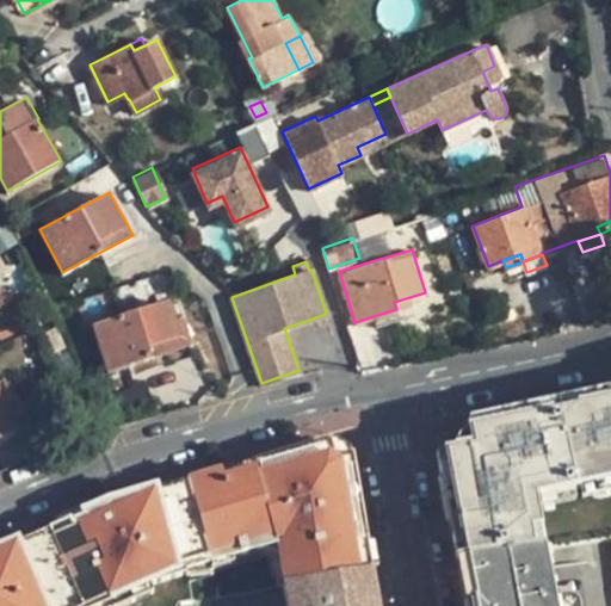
[(412,304),(409,297),(394,302),(396,309),(412,304)]
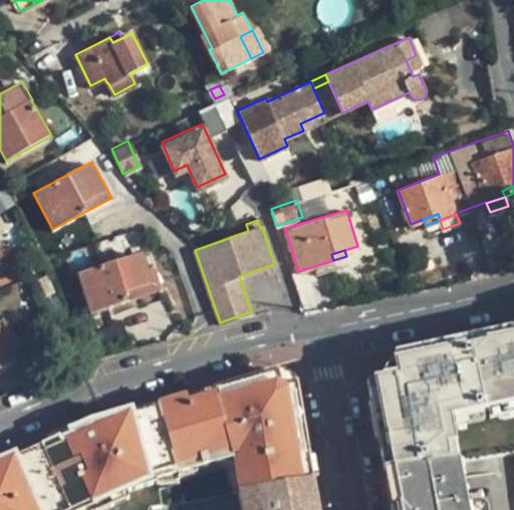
[(90,310),(127,298),(125,291),(151,282),(147,269),(142,252),(78,272),(90,310)]
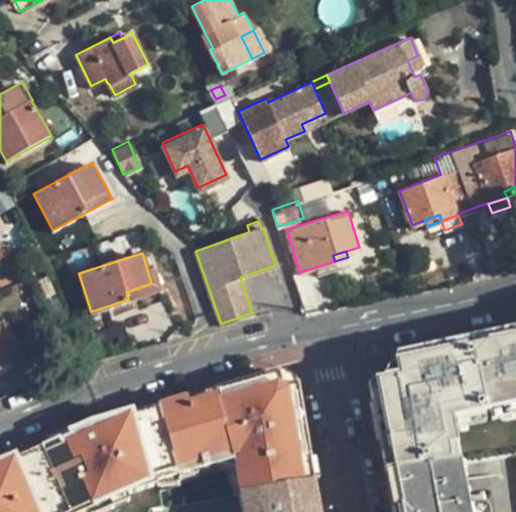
[(151,283),(154,293),(162,290),(155,268),(147,270),(151,283)]
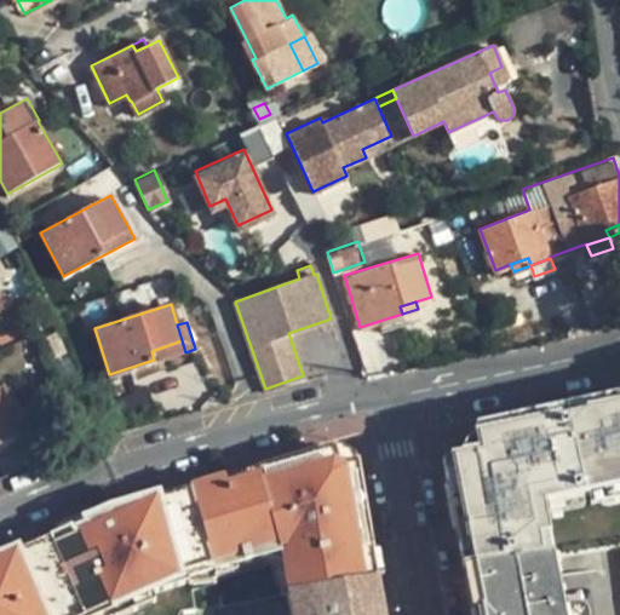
[(155,362),(185,352),(182,340),(151,351),(154,360),(155,362)]
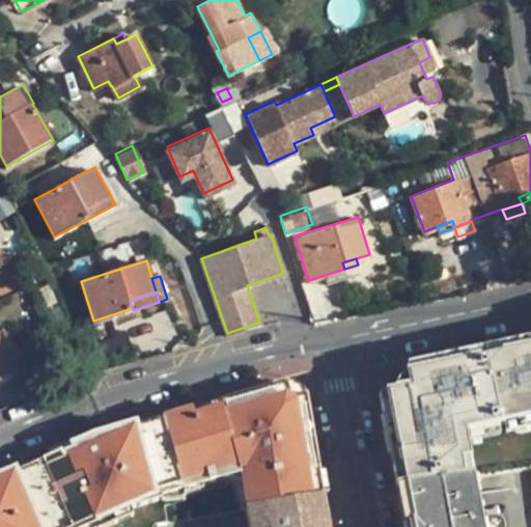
[(2,331),(0,331),(0,378),(21,368),(2,331)]
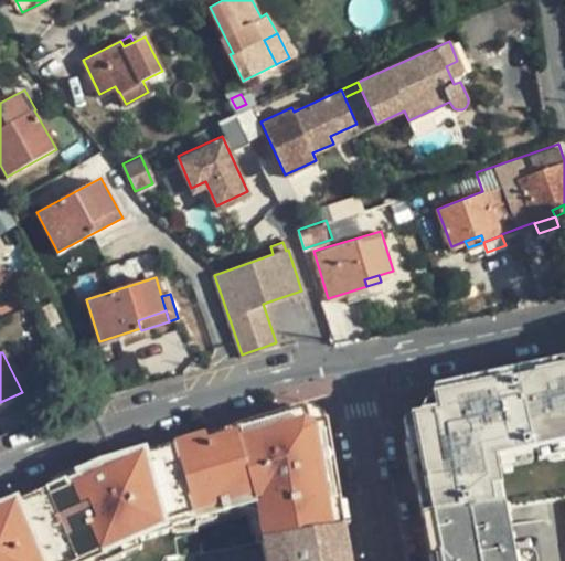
[(407,405),(424,515),(507,503),(498,452),(564,435),(564,356),(436,381),(440,400),(407,405)]
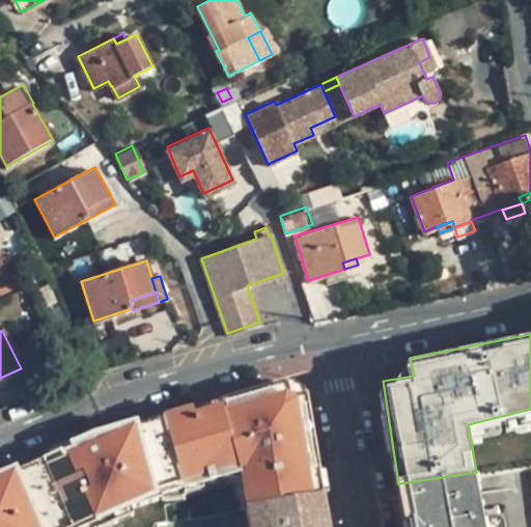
[(98,357),(102,368),(115,364),(110,352),(98,357)]
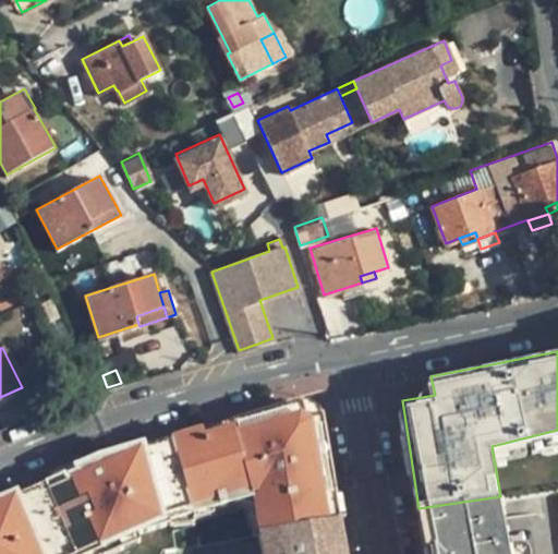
[(323,372),(283,382),(289,410),(298,452),(340,442),(328,375),(323,372)]
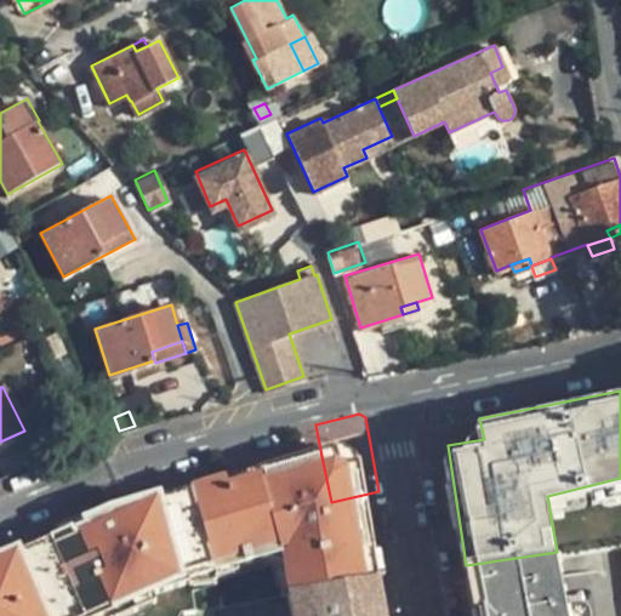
[(284,513),(331,502),(322,456),(291,463),(291,466),(275,468),(284,513)]
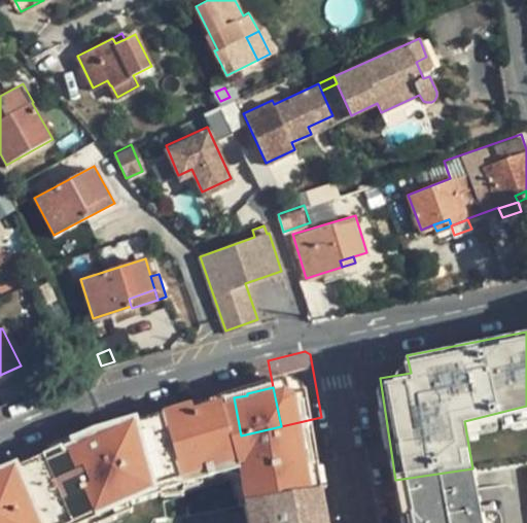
[(329,467),(320,431),(278,442),(288,479),(329,467)]
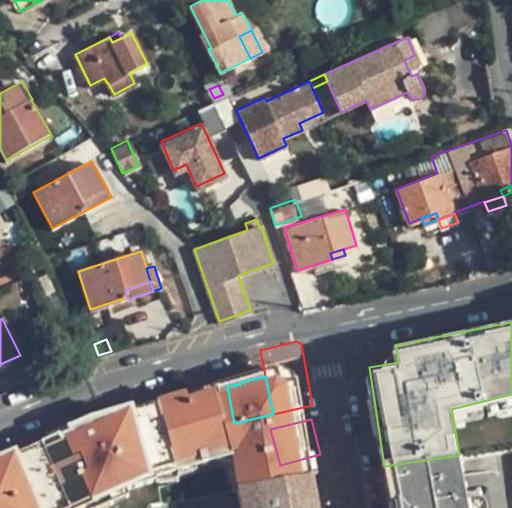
[(270,429),(258,432),(264,469),(280,465),(270,429)]
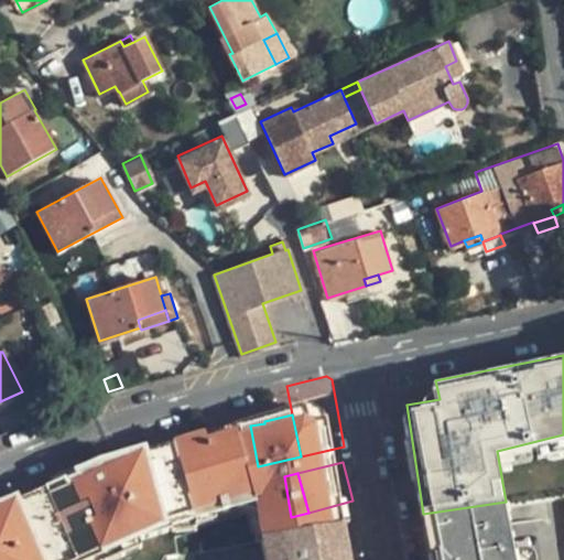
[(291,517),(284,476),(267,481),(274,536),(293,534),(291,517)]
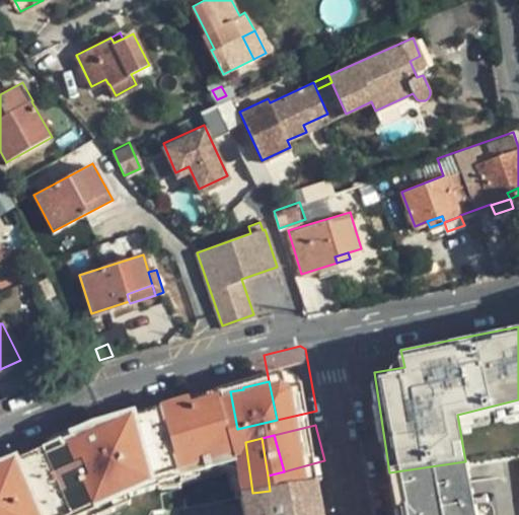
[(18,442),(0,446),(0,491),(29,484),(26,473),(18,442)]
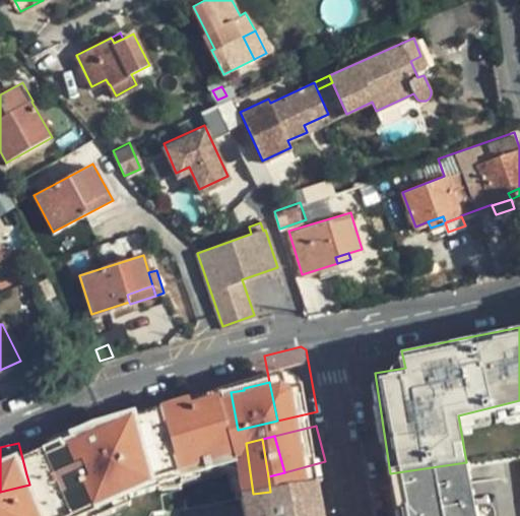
[(185,458),(151,465),(158,511),(189,505),(185,458)]
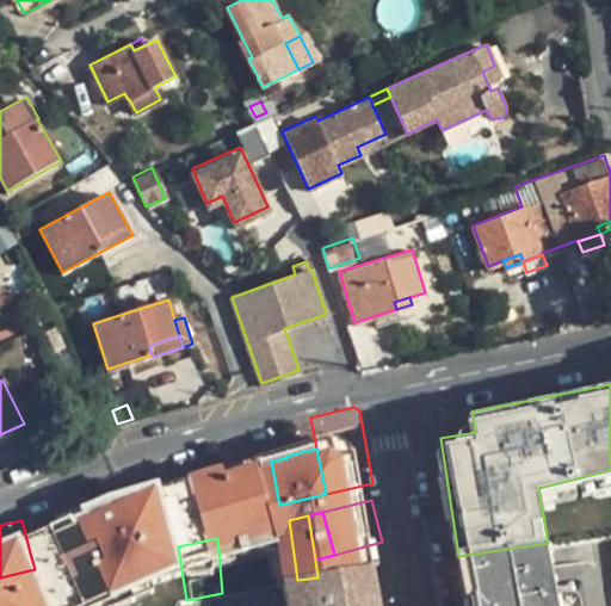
[(557,605),(556,589),(555,588),(548,543),(458,556),(467,605),(557,605)]
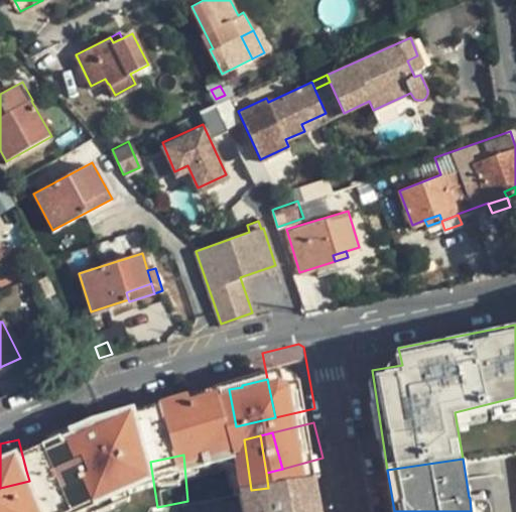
[(48,466),(26,471),(29,481),(48,476),(51,476),(48,466)]
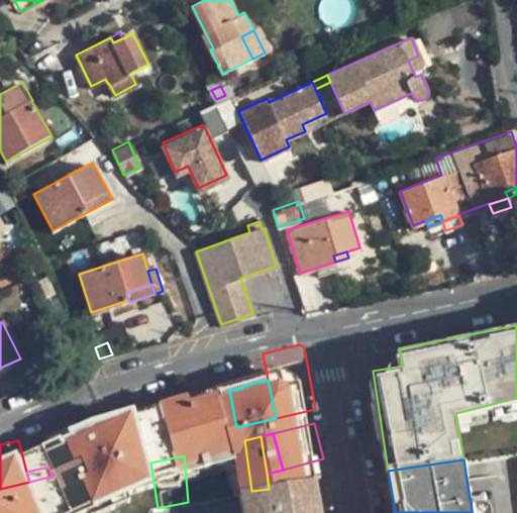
[(73,500),(75,512),(113,512),(105,474),(69,483),(73,500)]
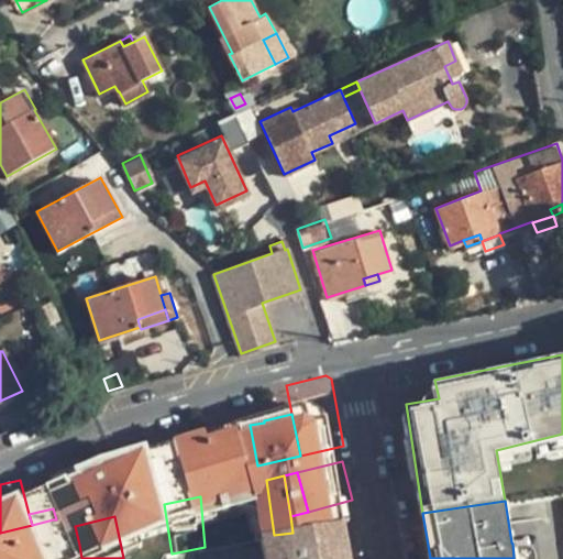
[(348,558),(342,526),(293,533),(274,535),(258,537),(262,558),(348,558)]
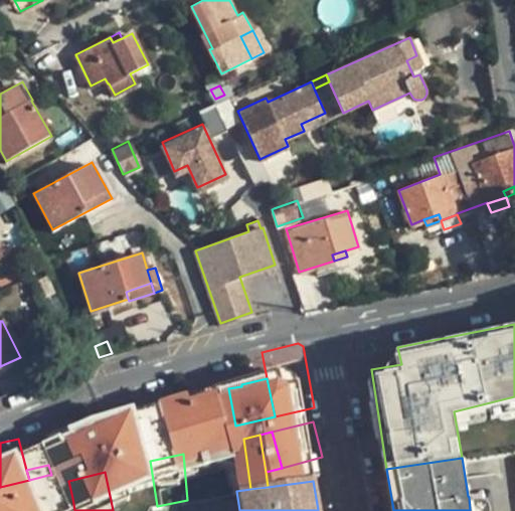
[(484,510),(482,495),(469,497),(470,510),(484,510)]
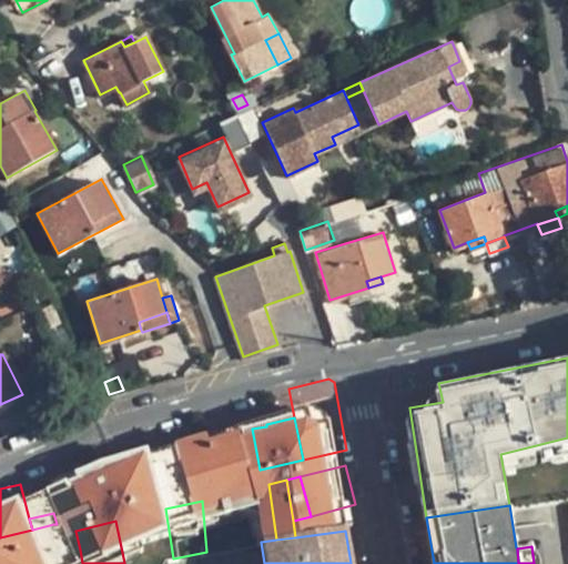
[(71,552),(73,563),(82,563),(80,550),(71,552)]
